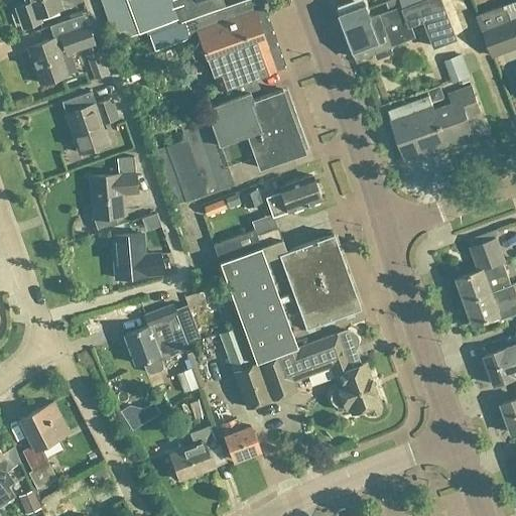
[(24,0),(26,4),(12,10),(20,32),(41,24),(38,17),(59,9),(56,0),(24,0)]
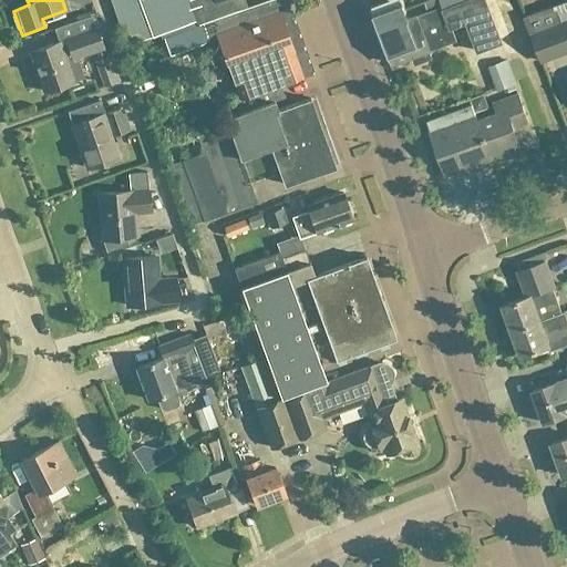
[(186,0),(107,0),(125,47),(134,44),(154,38),(161,35),(195,24),(194,19),(192,20),(188,9),(189,9),(186,0)]
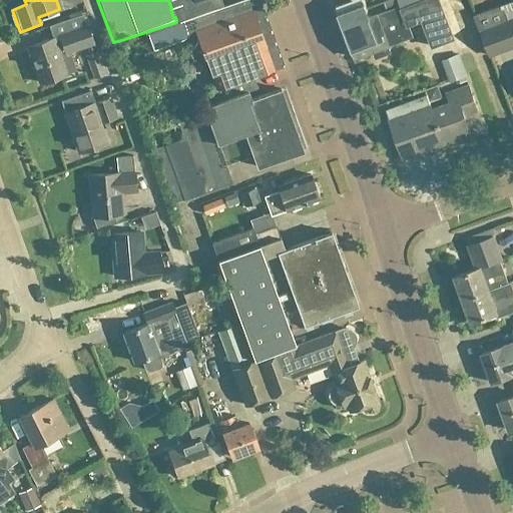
[(362,0),(354,0),(336,7),(335,8),(338,17),(335,18),(341,33),(344,32),(355,60),(373,53),(375,59),(389,54),(387,48),(412,39),(407,27),(420,22),(430,49),(453,40),(437,0),(389,0),(366,9),(362,0)]
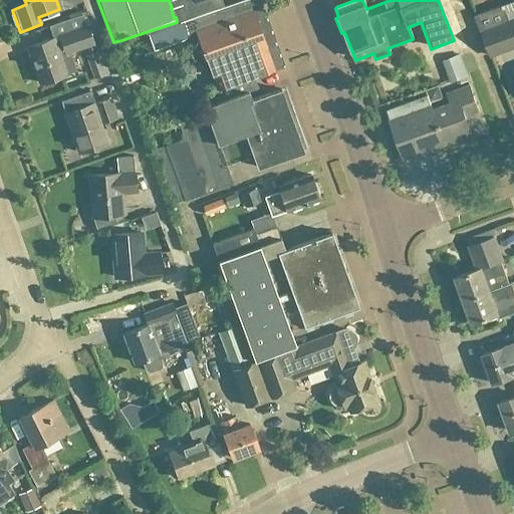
[(178,122),(184,140),(156,150),(175,205),(231,184),(217,145),(225,142),(244,136),(256,169),(301,153),(279,90),(250,101),(247,93),(256,90),(252,79),(272,72),(247,1),(213,13),(179,26),(184,40),(192,63),(201,60),(203,66),(207,65),(215,88),(210,90),(215,104),(203,109),(204,112),(178,122)]
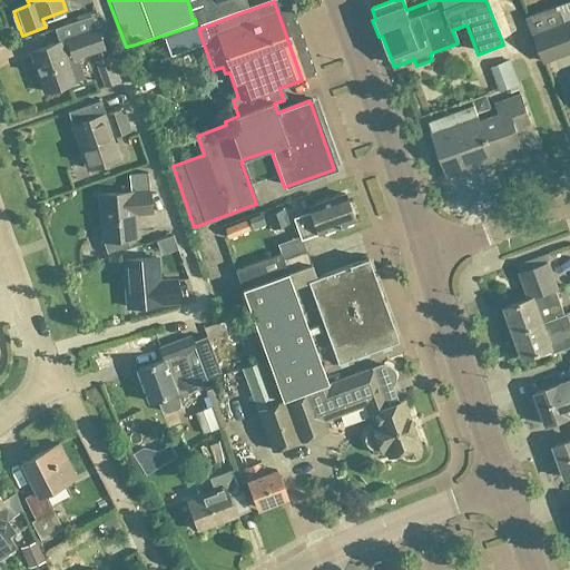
[(569,22),(562,26),(556,8),(527,19),(543,65),(569,53),(569,22)]
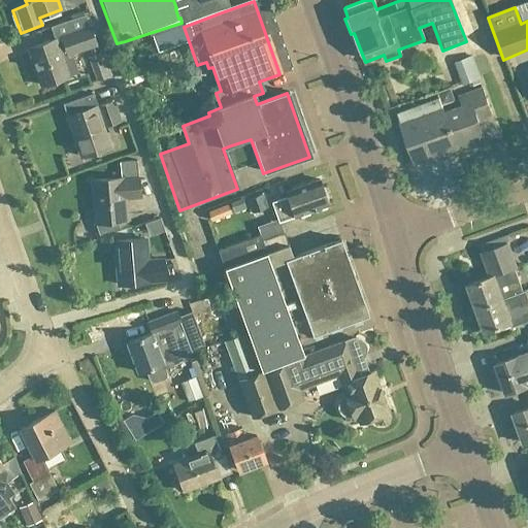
[(59,38),(54,40),(28,50),(41,87),(67,77),(76,74),(71,58),(67,60),(66,58),(95,48),(89,28),(88,28),(84,17),(55,27),(59,38)]
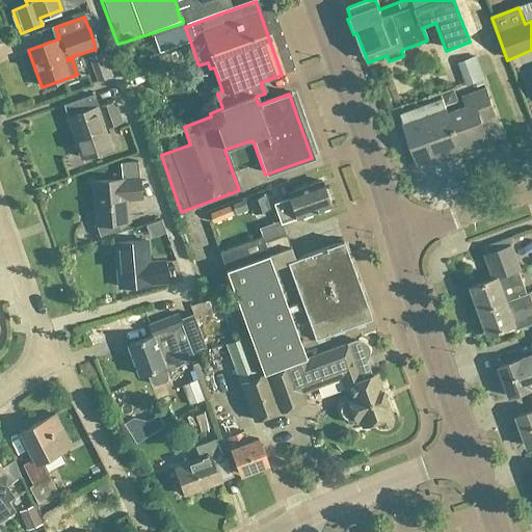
[(87,59),(96,84),(110,79),(102,54),(87,59)]
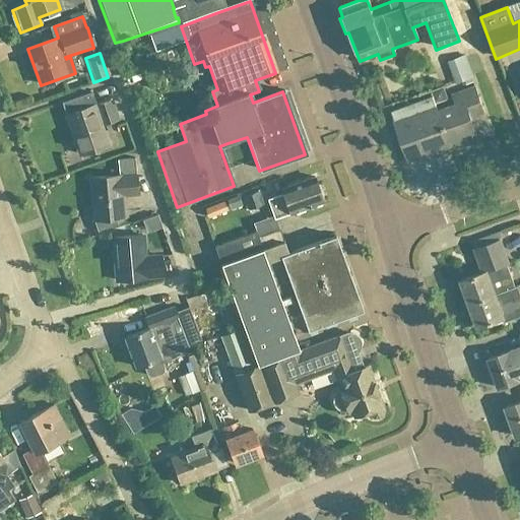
[(479,78),(475,55),(454,59),(458,81),(479,78)]
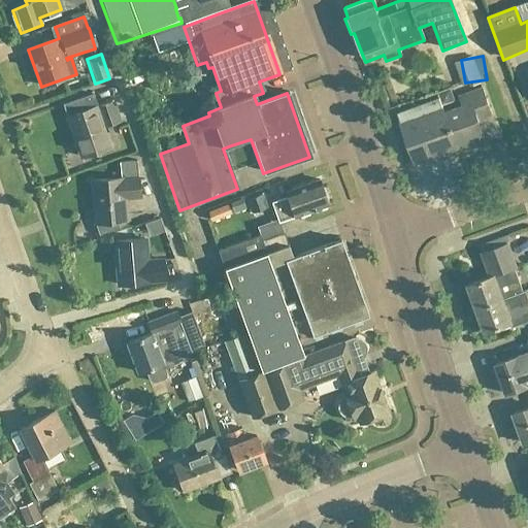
[(406,84),(388,91),(393,105),(411,99),(406,84)]
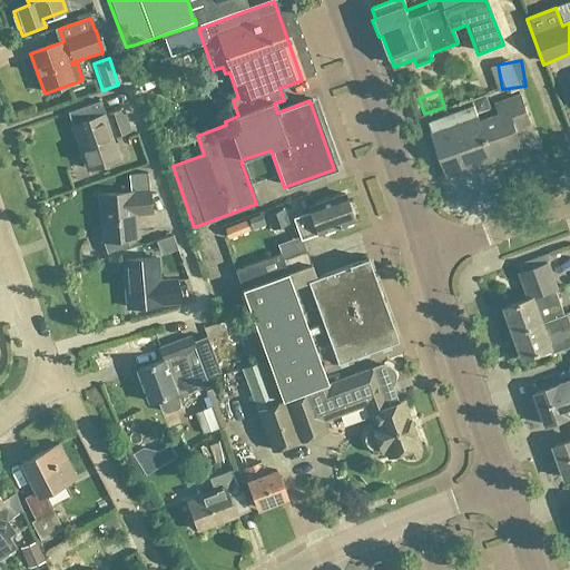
[(498,117),(479,124),(493,167),(523,156),(516,133),(530,127),(519,97),(494,106),(498,117)]
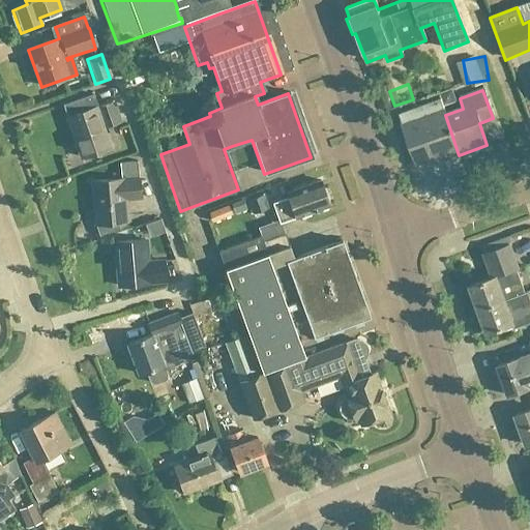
[(116,122),(110,104),(96,108),(91,95),(61,106),(66,118),(65,118),(80,158),(109,148),(101,127),(116,122)]
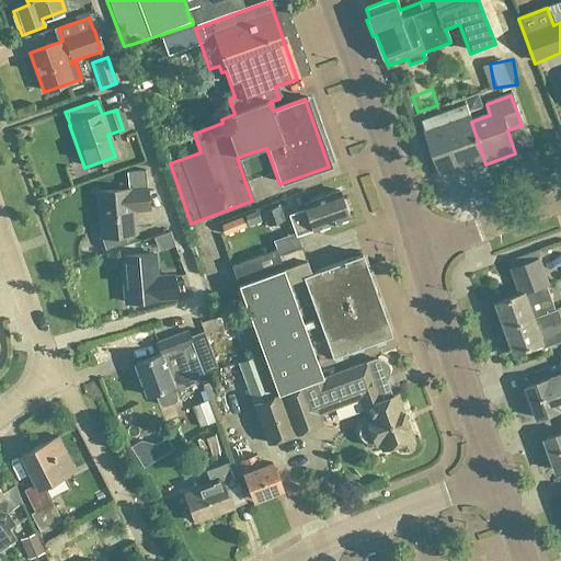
[(485,164),(471,122),(453,128),(448,118),(422,127),(433,157),(449,151),(457,174),(485,164)]
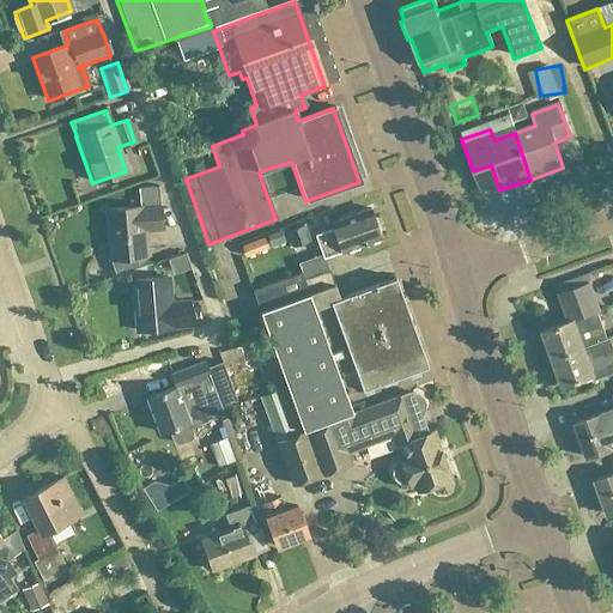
[(138,190),(139,207),(104,211),(109,260),(146,256),(144,231),(162,230),(158,188),(138,190)]
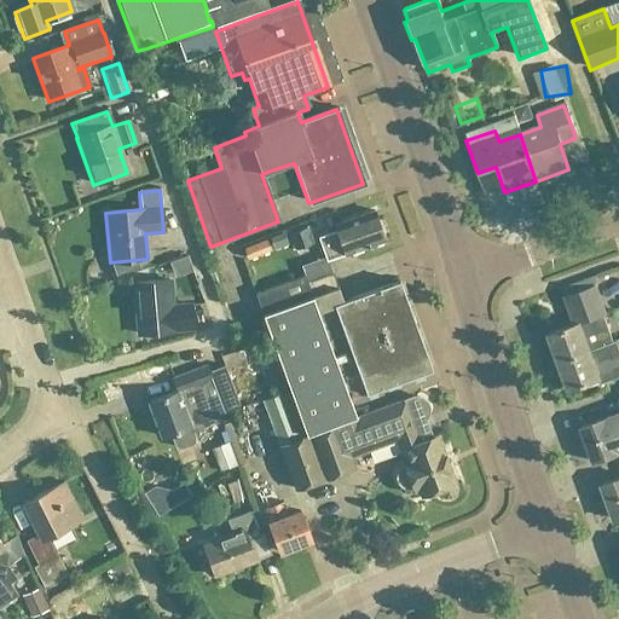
[(325,262),(382,241),(372,213),(333,227),(335,232),(317,238),(325,262)]
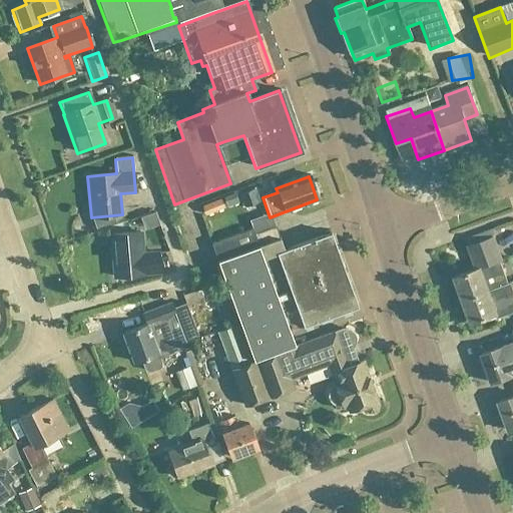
[(259,203),(253,189),(238,195),(243,208),(259,203)]
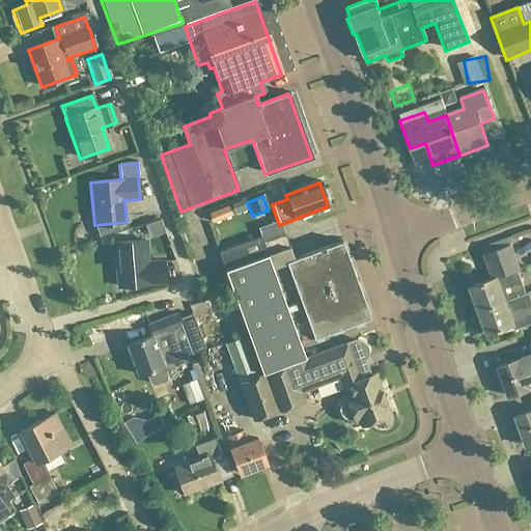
[(234,215),(246,211),(243,200),(230,205),(234,215)]
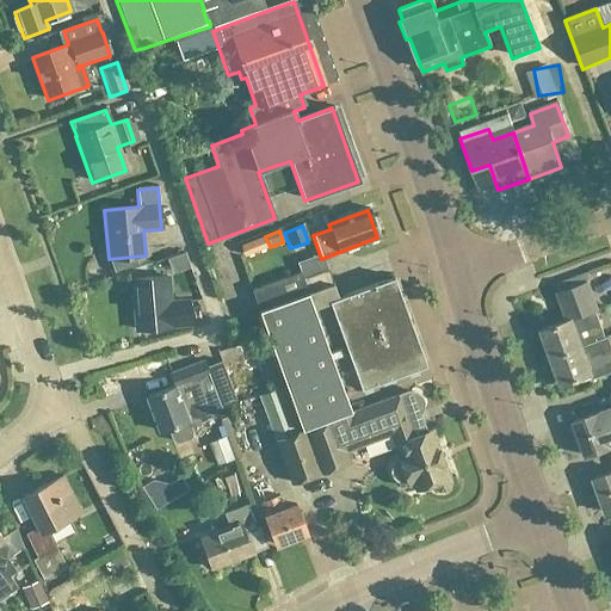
[(263,236),(239,246),(244,257),(266,248),(263,236)]
